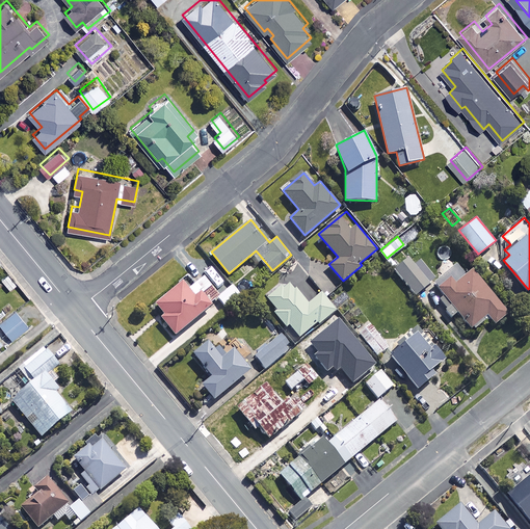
[(416,265),(404,250),(390,261),(416,292),(435,276),(422,260),(416,265)]
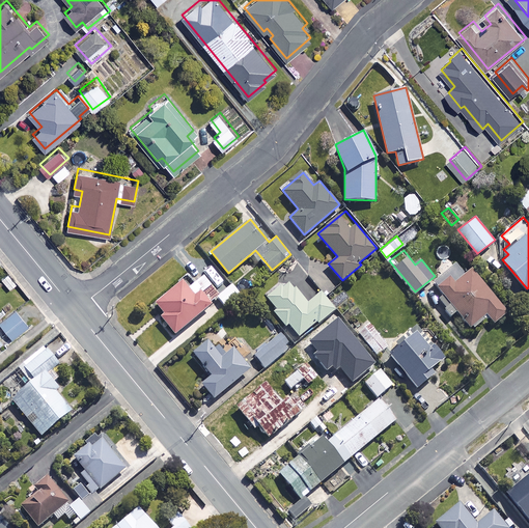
[(464,273),(455,264),(434,281),(444,294),(440,298),(451,312),(456,308),(471,326),(486,313),(494,321),(506,310),(471,267),(464,273)]
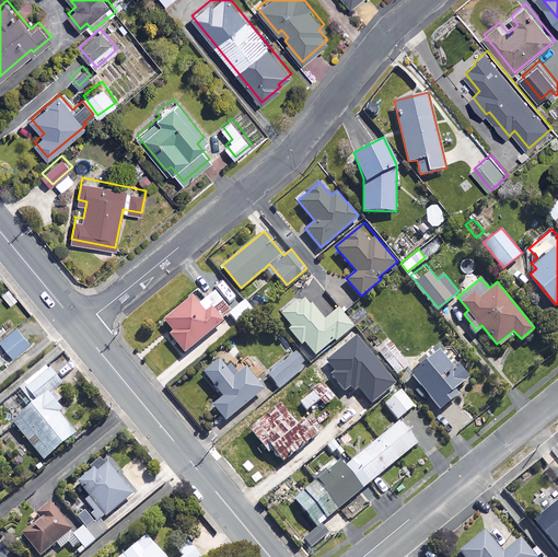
[(10,283),(2,290),(12,302),(20,296),(10,283)]
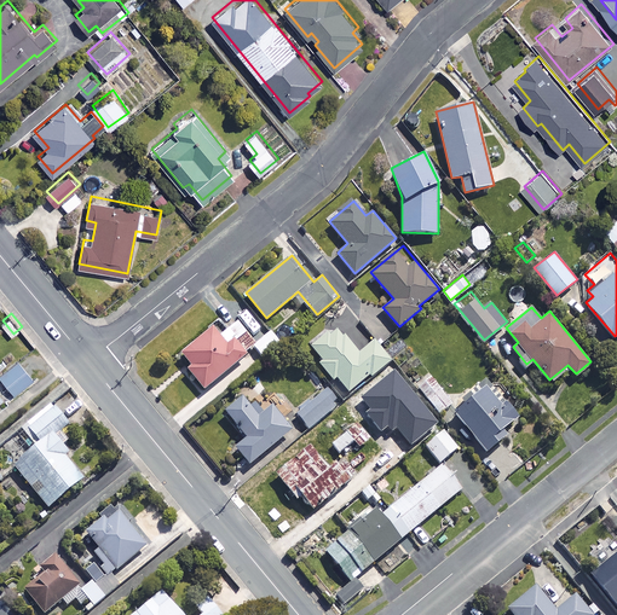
[(188,366),(205,387),(249,349),(247,347),(255,338),(238,318),(221,334),(213,324),(182,350),(192,364),(188,366)]
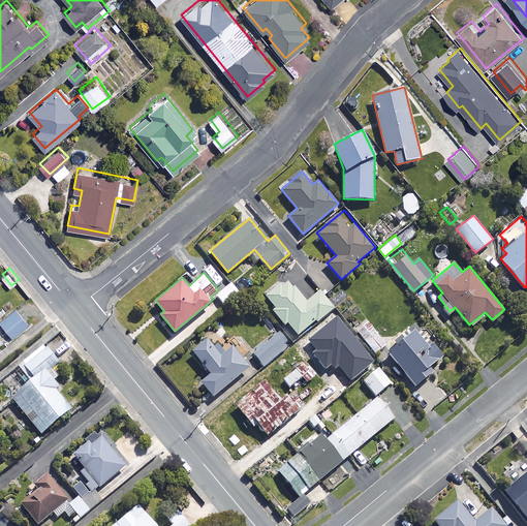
[(307,301),(287,278),(267,295),(276,307),(273,309),(285,323),(288,321),(300,335),(334,307),(320,289),(307,301)]
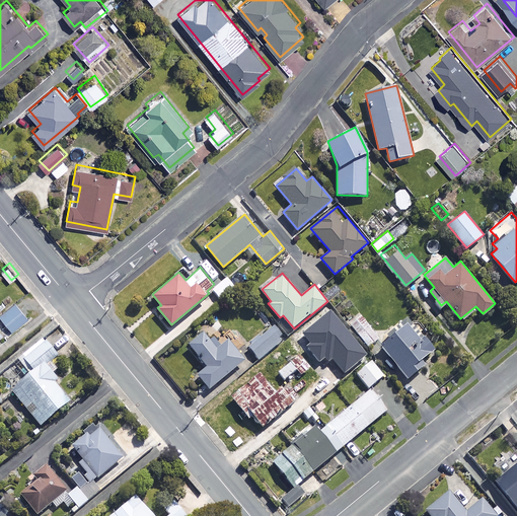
[(236,285),(227,275),(213,288),(222,298),(236,285)]
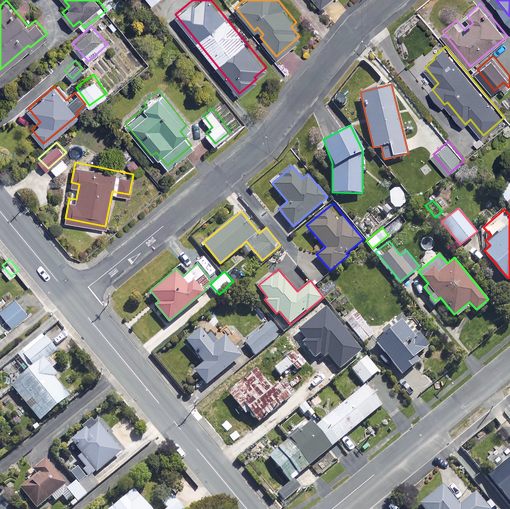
[(29,311),(16,295),(0,307),(13,324),(29,311)]
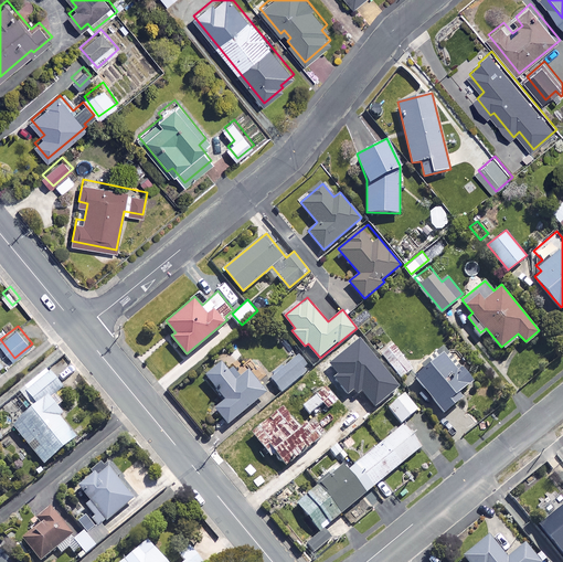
[(416,366),(394,341),(382,352),(403,377),(416,366)]
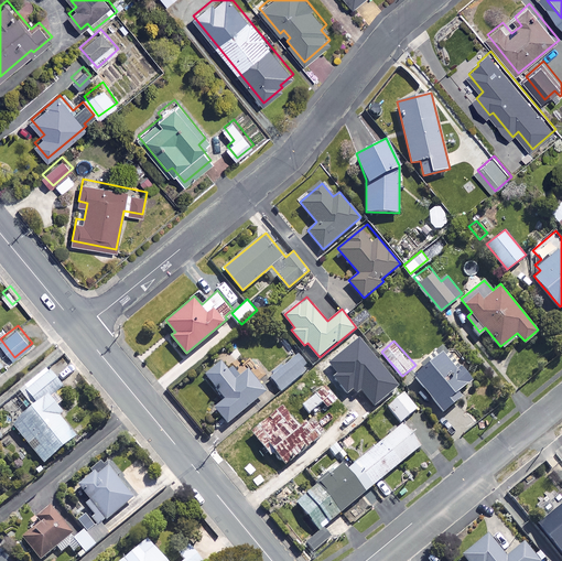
[(455,367),(442,352),(413,375),(443,411),(462,396),(457,390),(472,379),(460,365),(455,367)]
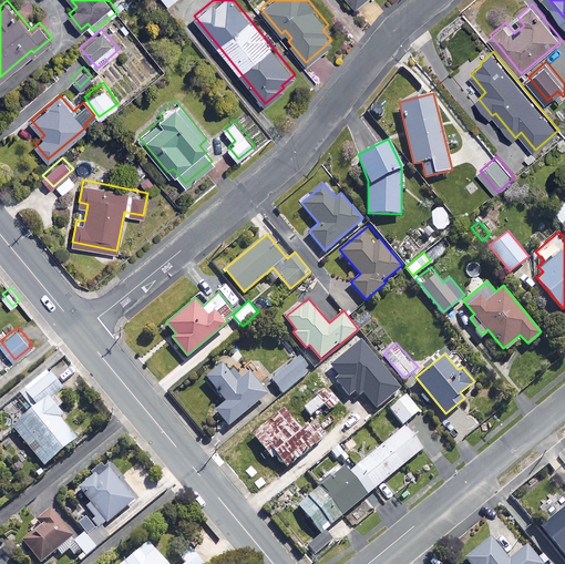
[(311,368),(300,355),(273,379),(285,392),(311,368)]
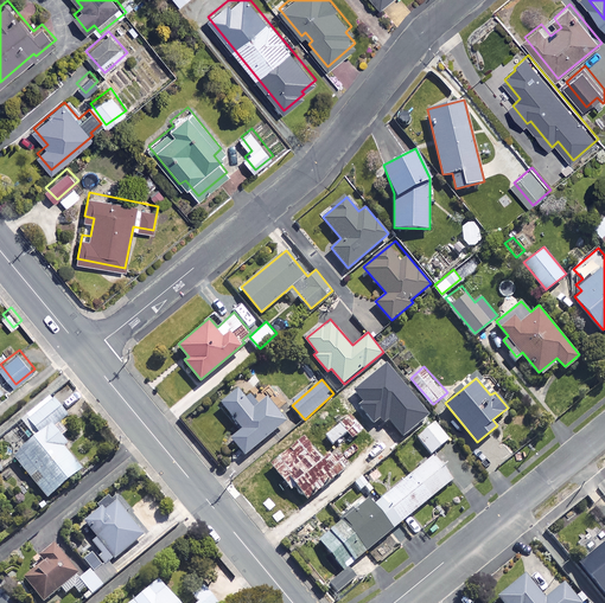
[(254,406),(237,386),(221,401),(242,428),(231,436),(244,454),(286,419),(267,396),(254,406)]
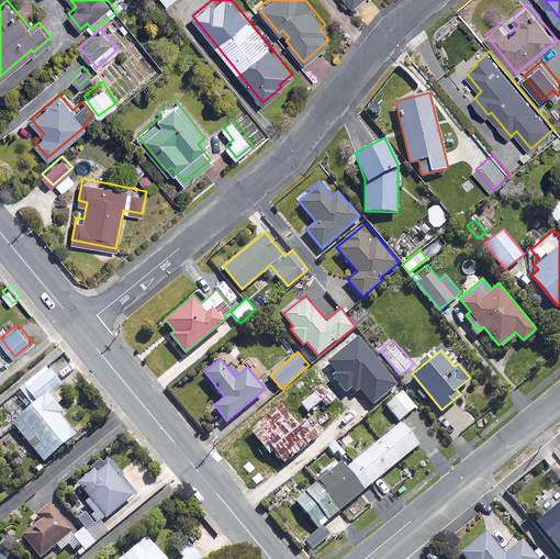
[(64,381),(48,364),(15,392),(28,406),(12,420),(45,458),(77,431),(60,412),(65,409),(51,392),(64,381)]
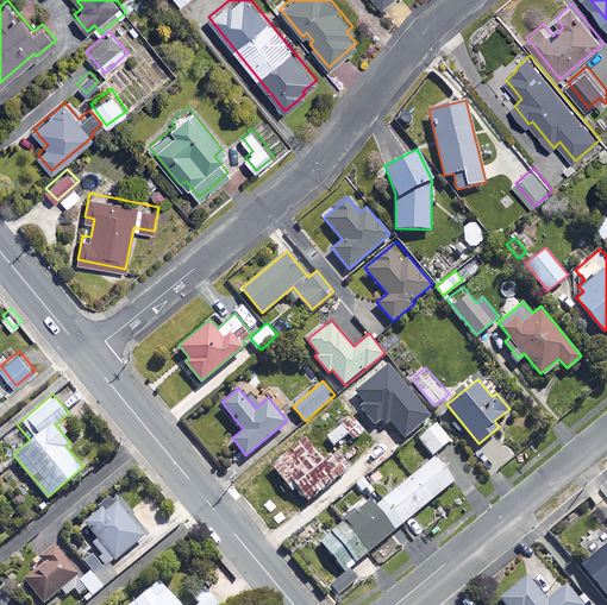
[(352,438),(363,430),(356,420),(346,426),(344,422),(327,434),(333,442),(348,432),(352,438)]
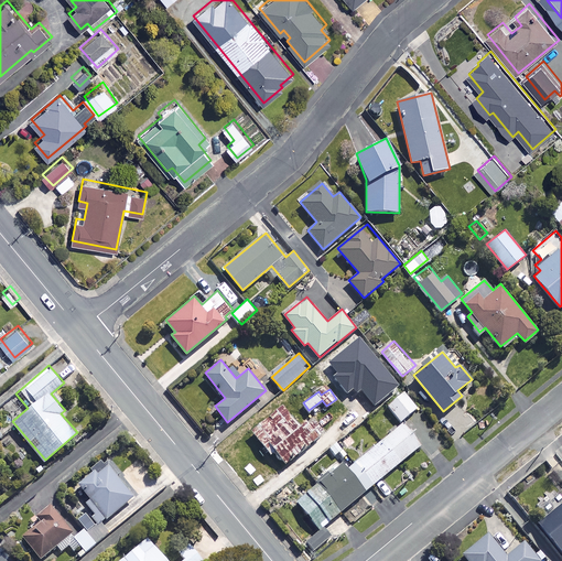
[(418,405),(404,389),(388,402),(400,418),(418,405)]
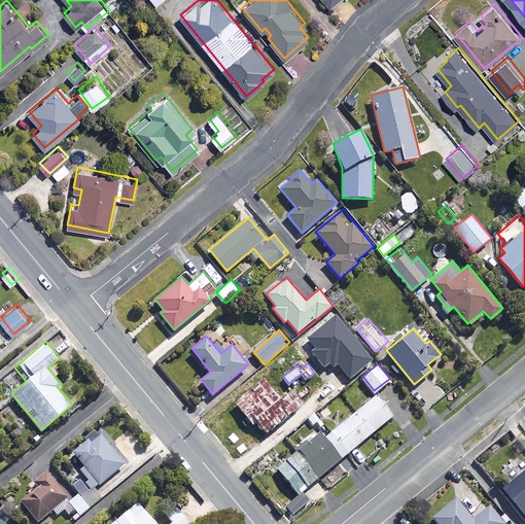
[(257,417),(268,430),(299,408),(286,391),(280,396),(266,377),(235,399),(251,422),(257,417)]
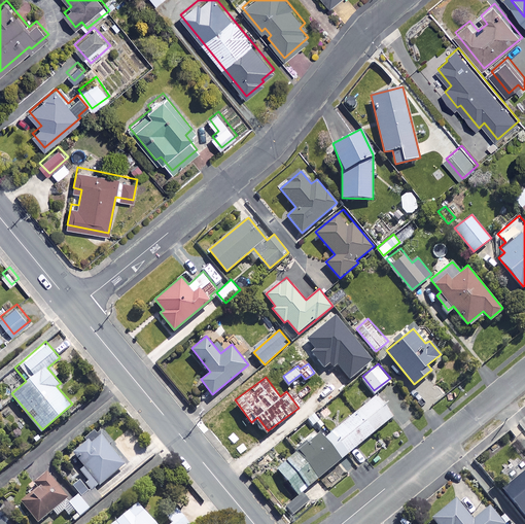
[(329,383),(313,395),(318,404),(336,391),(329,383)]
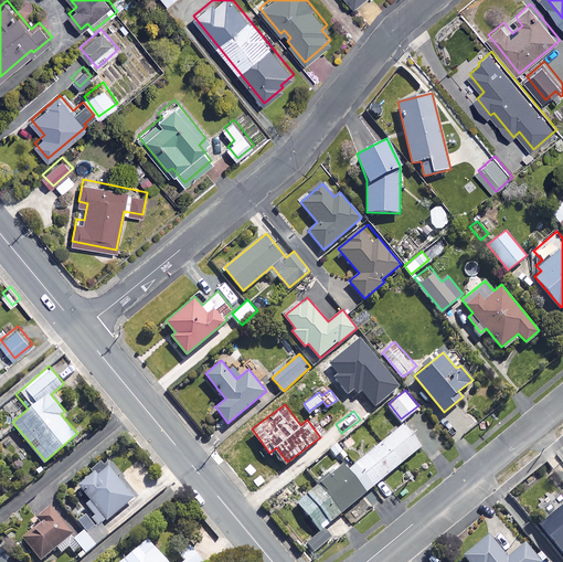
[(423,444),(404,422),(353,464),(348,457),(298,499),(321,528),(423,444)]
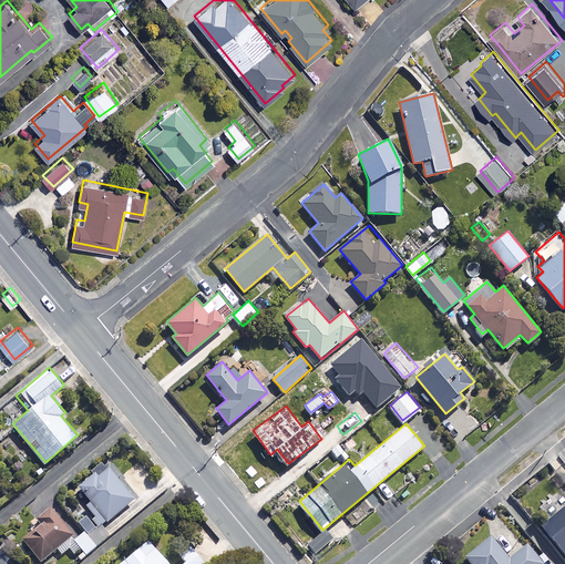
[(351,432),(342,440),(351,451),(360,444),(351,432)]
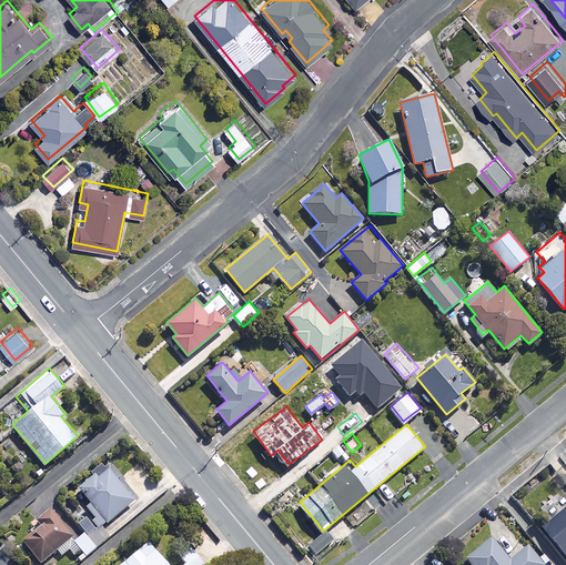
[(88,505),(98,517),(93,521),(99,527),(134,498),(107,464),(80,485),(92,501),(88,505)]
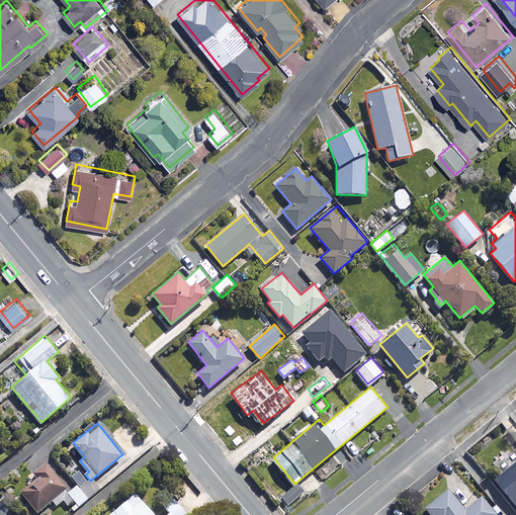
[(515,451),(510,445),(493,459),(503,471),(494,479),(515,505),(515,451)]
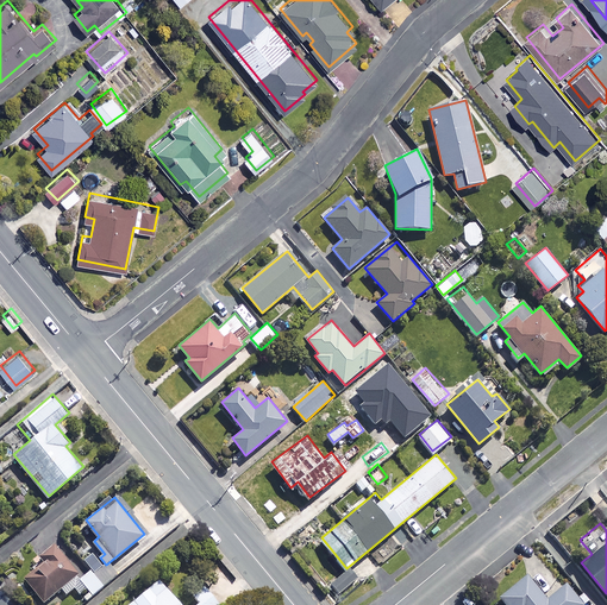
[(64,533),(83,558),(95,548),(76,524),(64,533)]
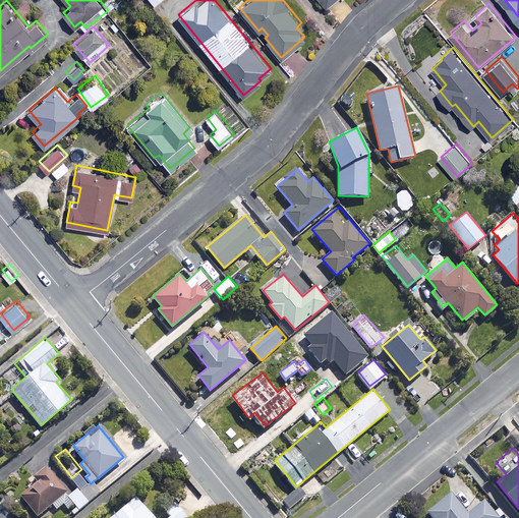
[(65,506),(72,515),(91,501),(77,483),(71,488),(51,463),(17,491),(37,515),(52,503),(58,511),(65,506)]
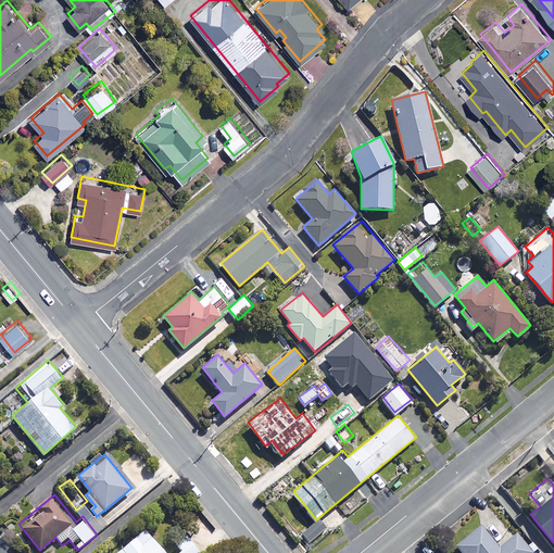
[(325,529),(318,520),(303,532),(310,541),(325,529)]
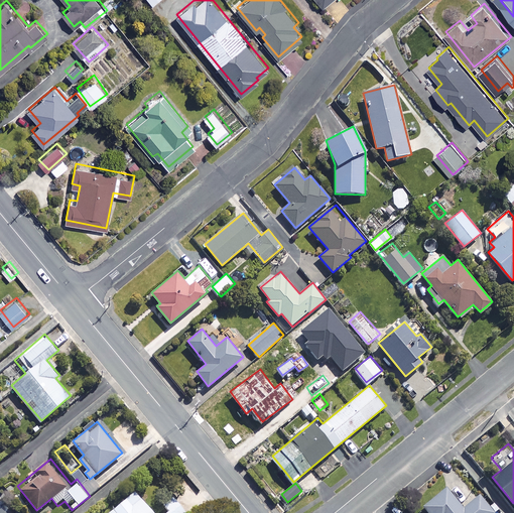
[(464,506),(446,487),(423,506),(429,512),(492,512),(494,512),(479,494),(464,506)]
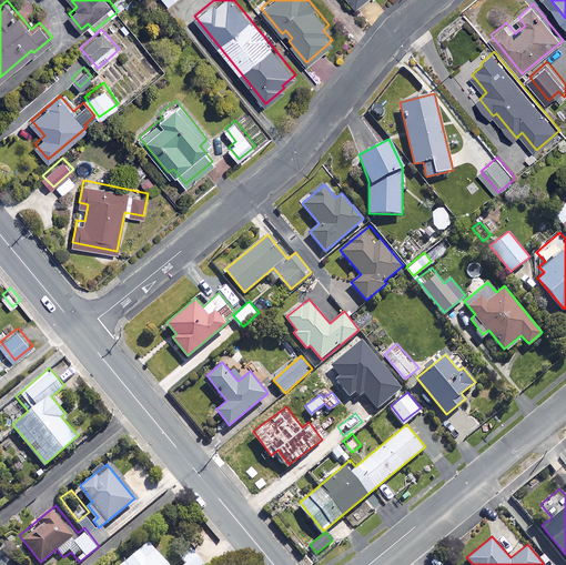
[(206,564),(208,564),(191,544),(180,553),(187,561),(181,564),(170,564),(149,540),(118,564),(206,564)]
